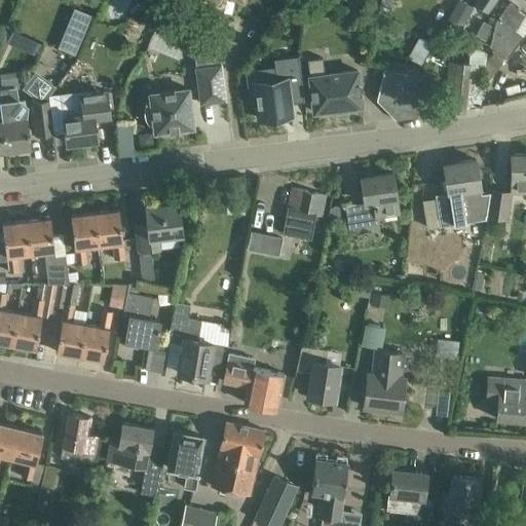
[(459,0),(448,22),(460,29),(472,7),(459,0)]
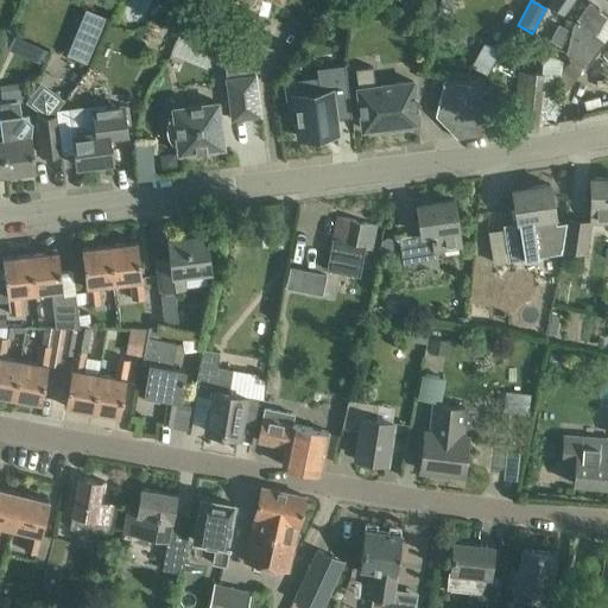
[(572,0),(550,0),(550,1),(565,12),(572,0)]
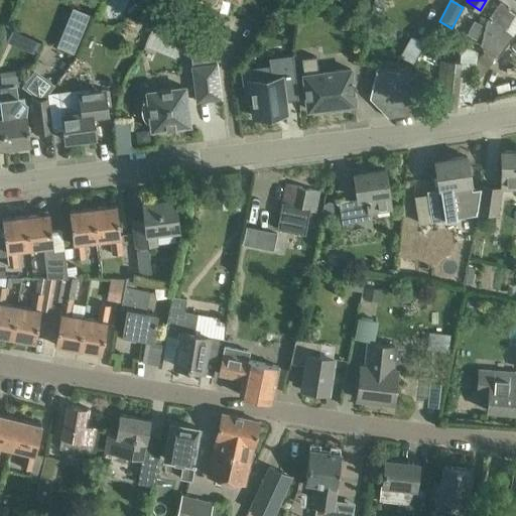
[(486,48),(477,60),(472,78),(480,79),(496,55),(498,57),(513,35),(506,29),(515,14),(515,0),(501,0),(489,17),(481,45),(486,48)]
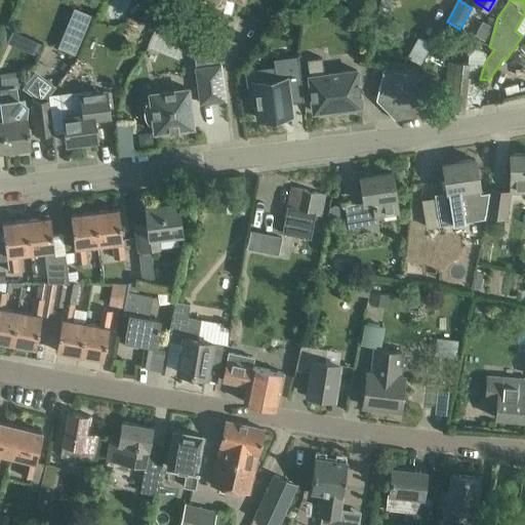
[(77,8),(61,47),(74,53),(90,13),(77,8)]
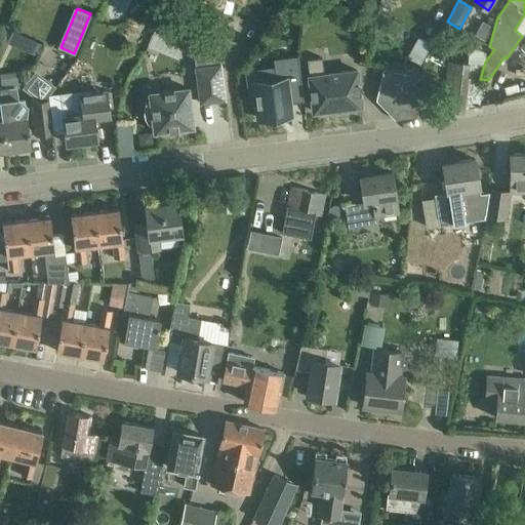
[(200,25),(178,15),(164,10),(158,26),(194,40),(200,25)]
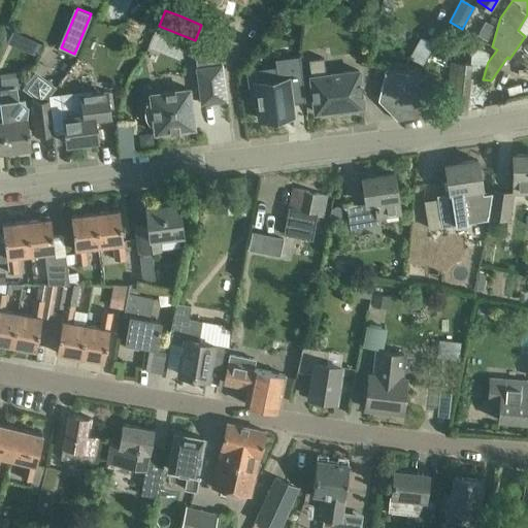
[(438,80),(436,90),(448,91),(446,111),(451,111),(466,112),(467,110),(467,109),(477,108),(477,107),(482,106),(483,106),(483,104),(484,102),(484,97),(485,95),(485,92),(487,90),(489,85),(491,80),(483,79),(488,62),(489,53),(487,52),(472,45),(470,61),(451,59),(449,81),(438,80)]
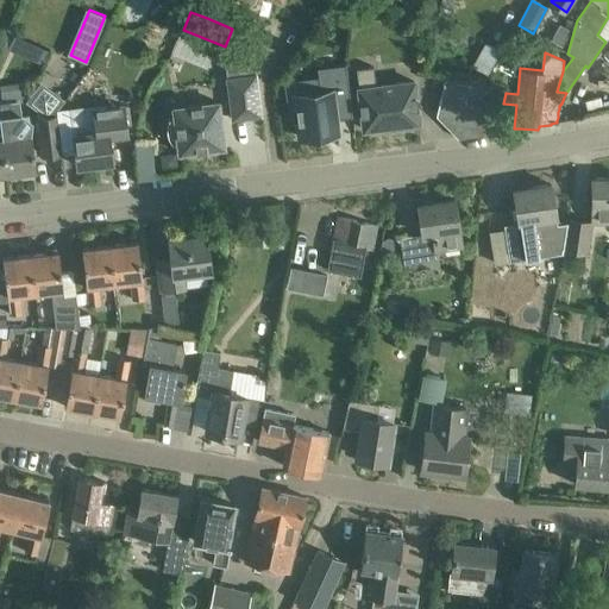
[(255,68),(224,55),(232,119),(261,115),(255,68)]
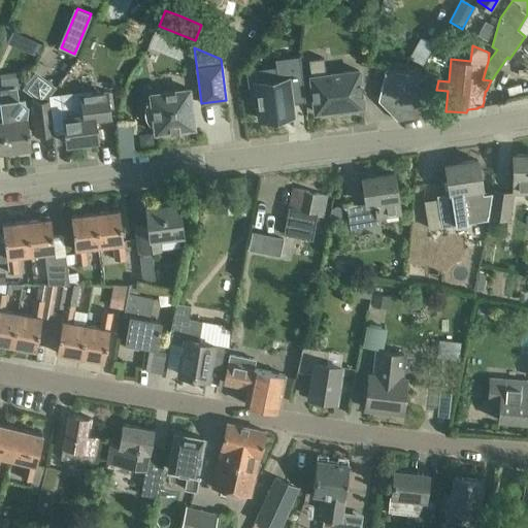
[(248,83),(252,120),(285,116),(284,103),(297,102),(292,57),(267,60),(270,80),(248,83)]
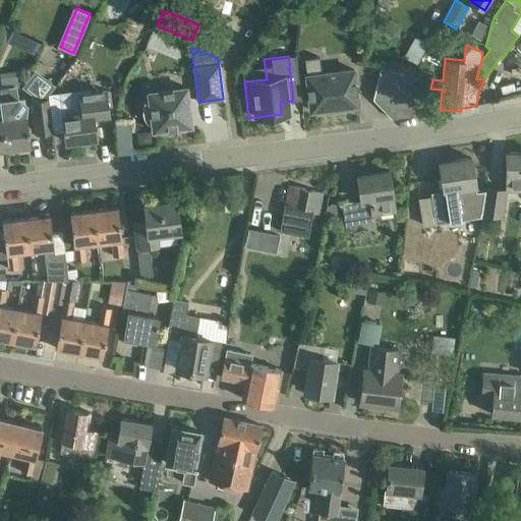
[(320,57),(305,58),(306,76),(311,110),(341,107),(341,111),(356,109),(355,105),(358,105),(354,69),(322,73),(320,57)]
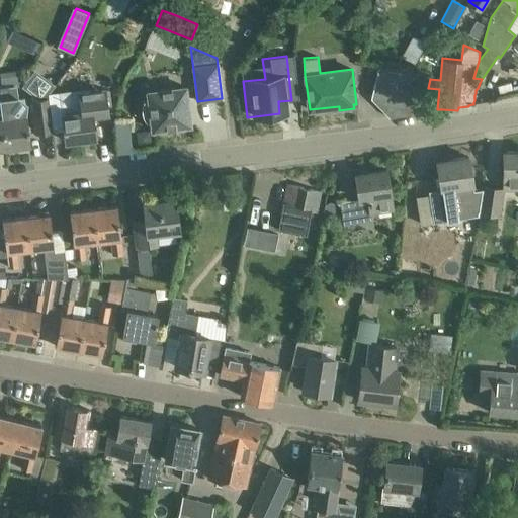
[(385,67),(379,65),(371,98),(390,118),(423,114),(427,93),(428,88),(430,79),(431,75),(386,65),(385,67)]
